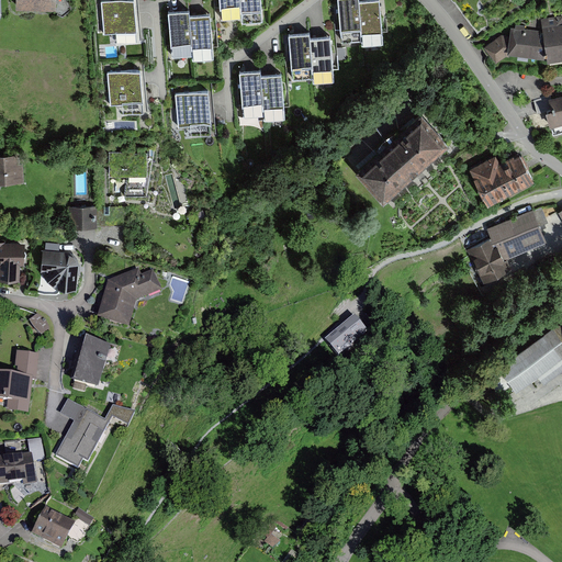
[(15,0),(15,9),(56,8),(55,0),(15,0)]
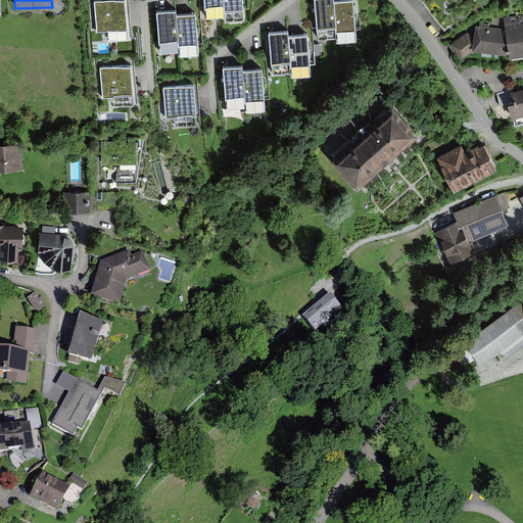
[(125,0),(99,0),(94,1),(97,33),(128,30),(125,0)]
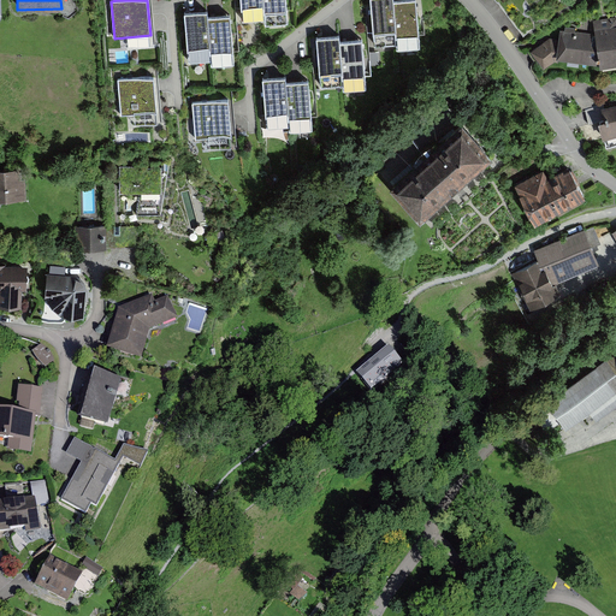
[(241,0),(243,19),(266,18),(264,0),(241,0)]
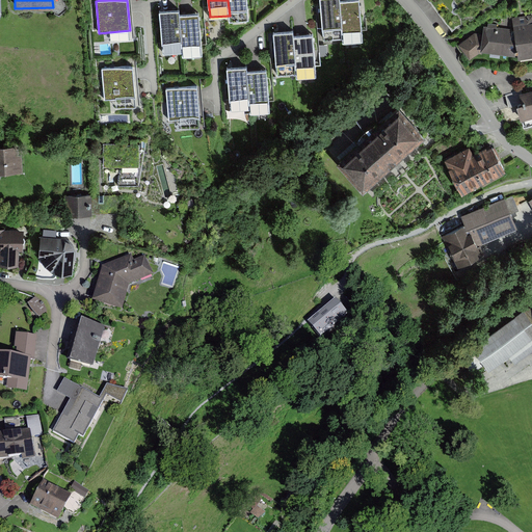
[(228,0),(230,16),(230,20),(249,18),(247,0),(228,0)]
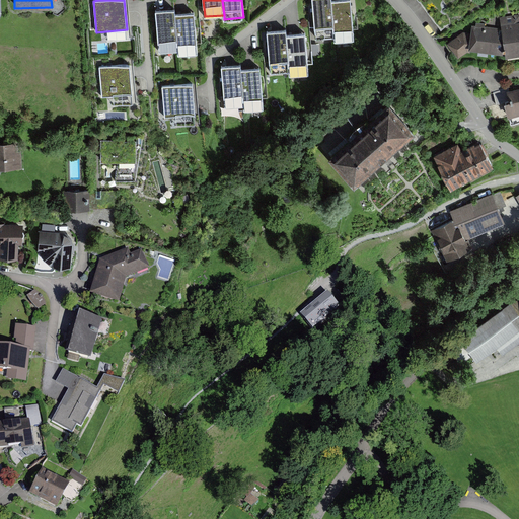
[(331,0),(312,0),(316,38),(334,36),(335,42),(355,41),(350,0),(349,0),(331,2),(331,0)]
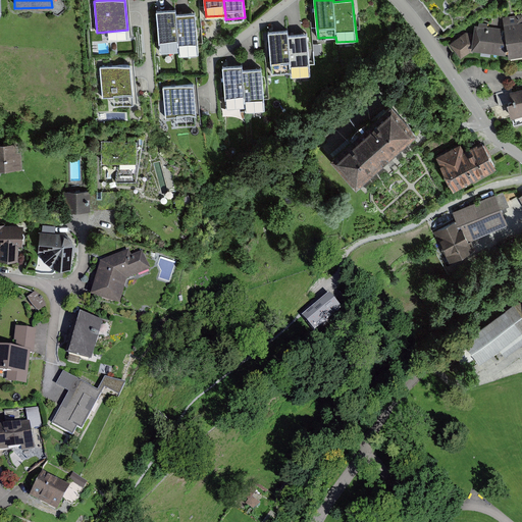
[(157,10),(160,51),(179,49),(176,14),(175,8),(157,10)]
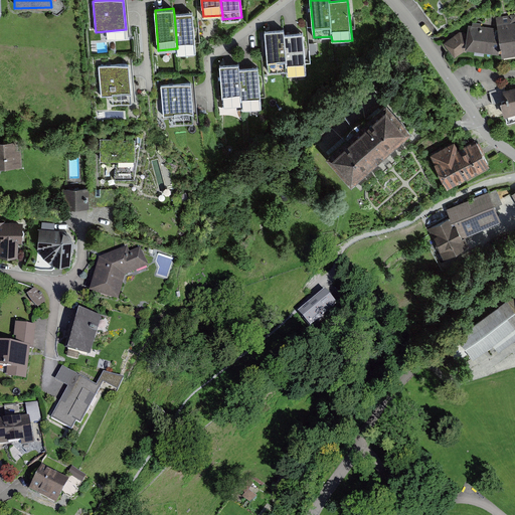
[(192,12),(174,14),(177,48),(177,53),(196,52),(192,12)]
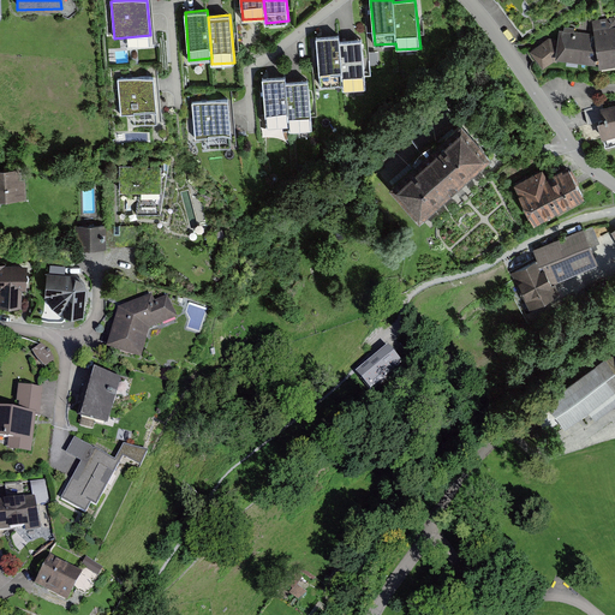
[(550,37),(531,53),(543,69),(557,59),(599,64),(601,67),(614,64),(614,16),(593,21),(596,34),(561,28),(559,40),(550,37)]
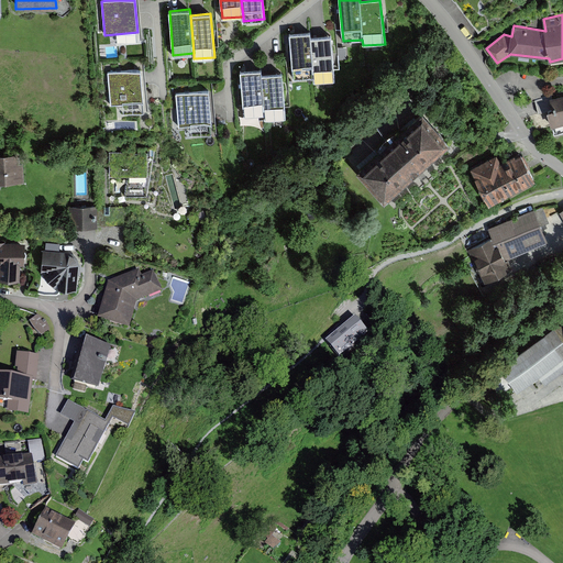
[(309,32),(289,34),(294,77),(312,76),(312,83),(334,80),(330,36),(310,39),(309,32)]
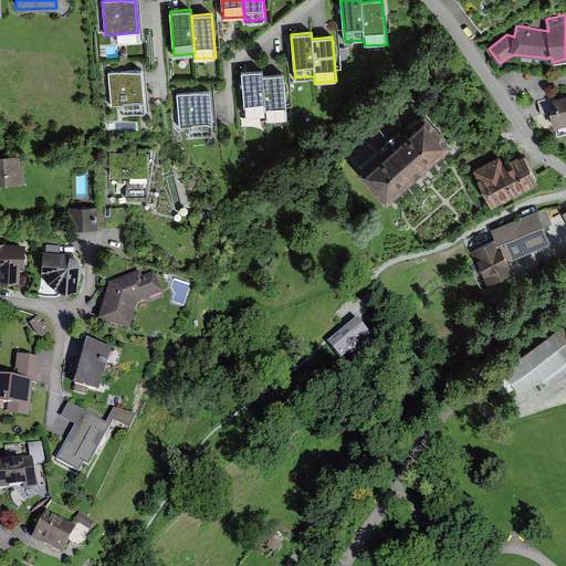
[(143,69),(109,72),(113,106),(146,103),(143,69)]
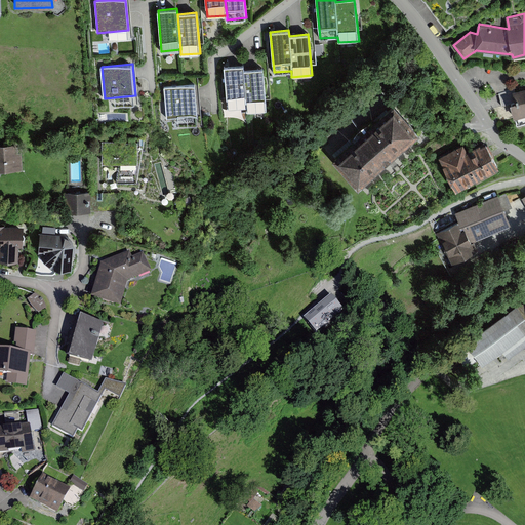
[(228,108),(247,106),(244,70),(243,65),(225,67),(228,108)]
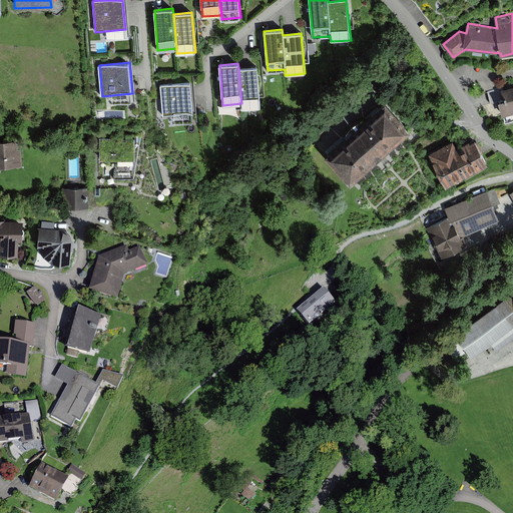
[(241,108),(261,107),(258,66),(238,68),(241,103),(241,108)]
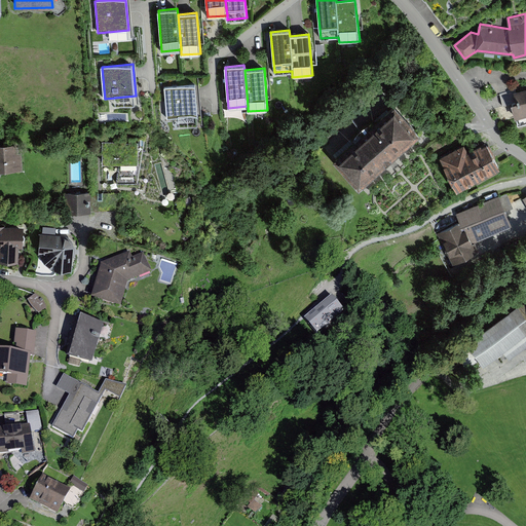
[(164,87),(167,118),(198,115),(195,84),(164,87)]
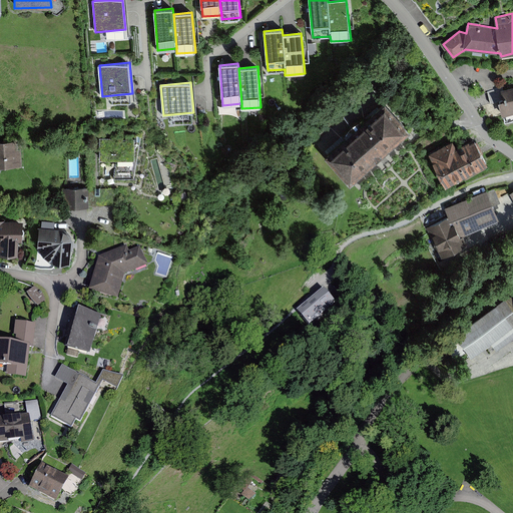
[(503,100),(499,101),(507,127),(512,125),(512,88),(501,92),(503,100)]
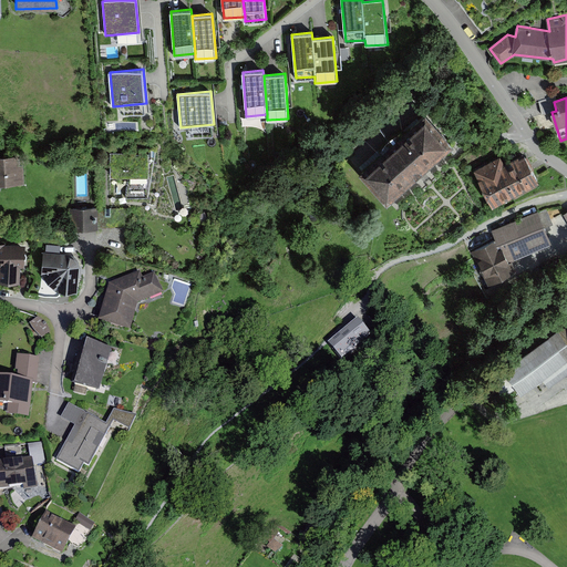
[(450,148),(423,120),(360,176),(387,205),(450,148)]
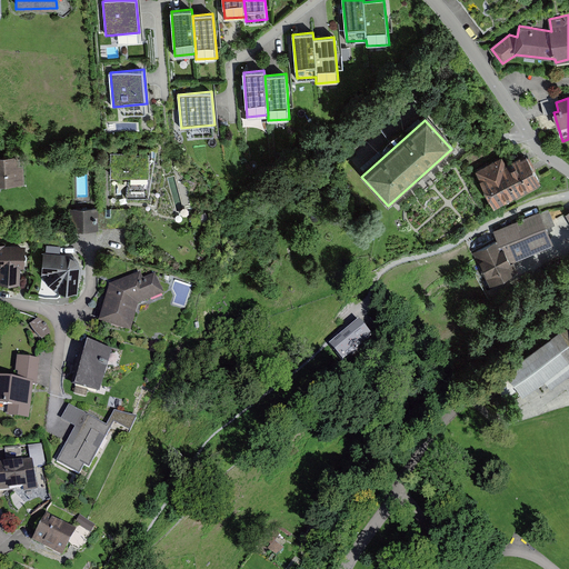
[(25,156),(0,156),(0,186),(26,186),(25,156)]
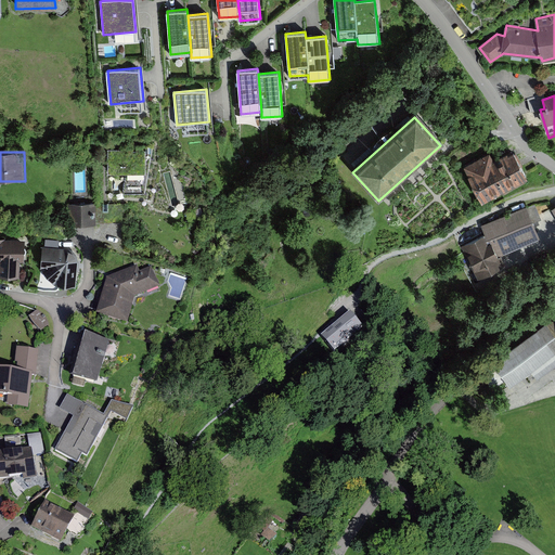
[(490,153),(463,168),(481,204),(528,179),(513,152),(494,162),(490,153)]
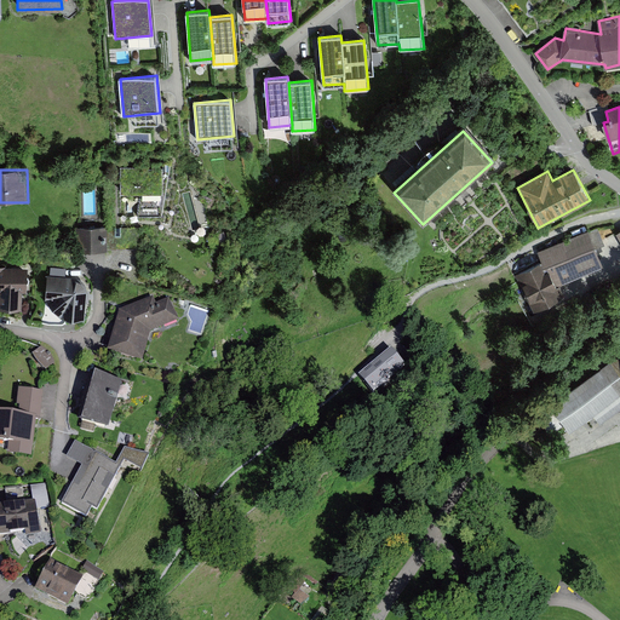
[(141,217),(165,216),(165,193),(141,194),(141,217)]
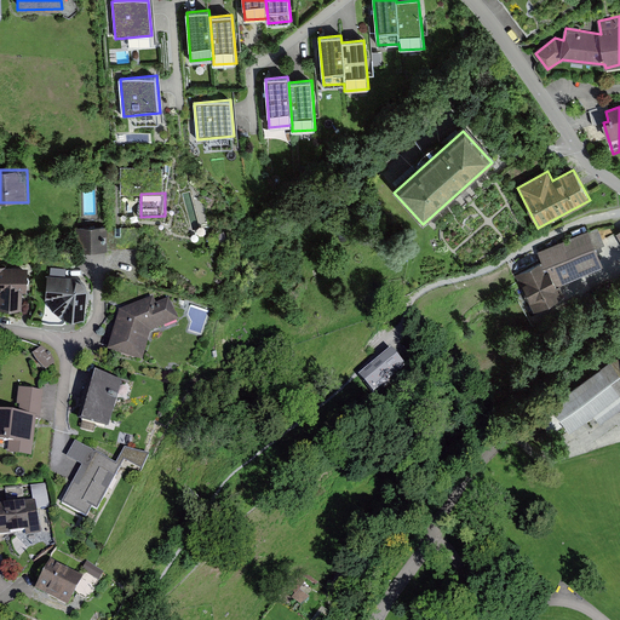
[(105,229),(81,229),(81,250),(105,250),(105,229)]
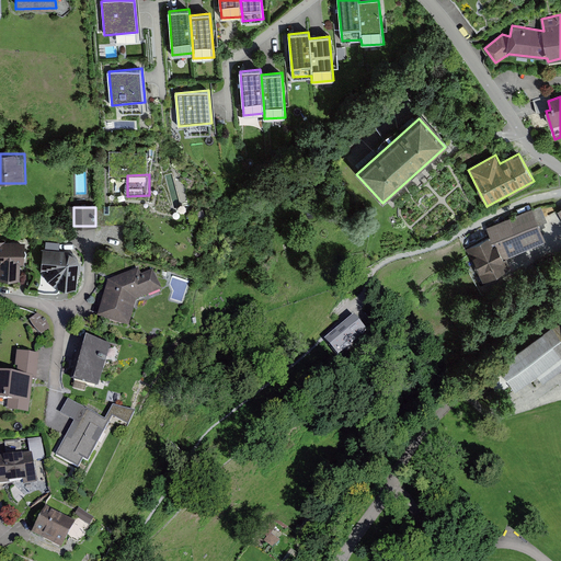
[(547,240),(533,208),(487,228),(490,236),(494,233),(506,258),(547,240)]
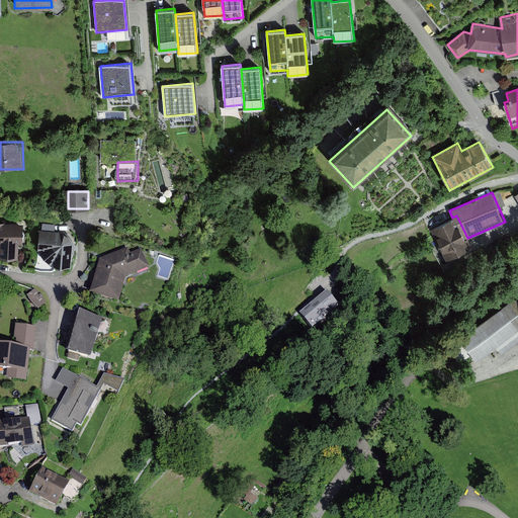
[(431,230),(446,259),(471,245),(467,238),(456,216),(452,218),(431,230)]
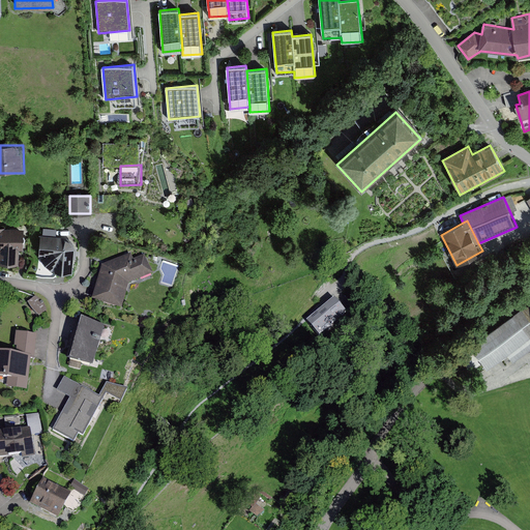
[(0,228),(0,262),(20,264),(21,252),(24,252),(26,230),(4,229),(0,228)]
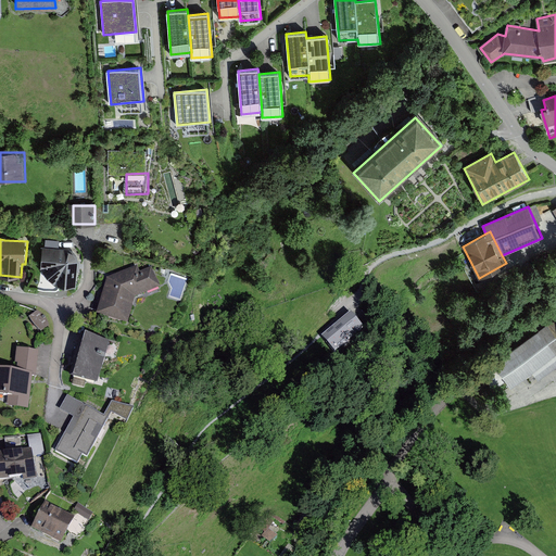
[(72,250),(67,249),(42,247),(41,269),(54,285),(76,287),(77,272),(78,262),(78,256),(76,253),(72,250)]
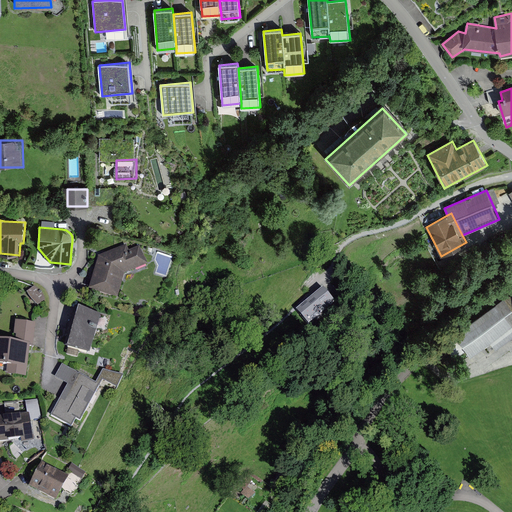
[(140,247),(129,251),(127,246),(99,257),(89,291),(118,299),(125,274),(148,265),(140,247)]
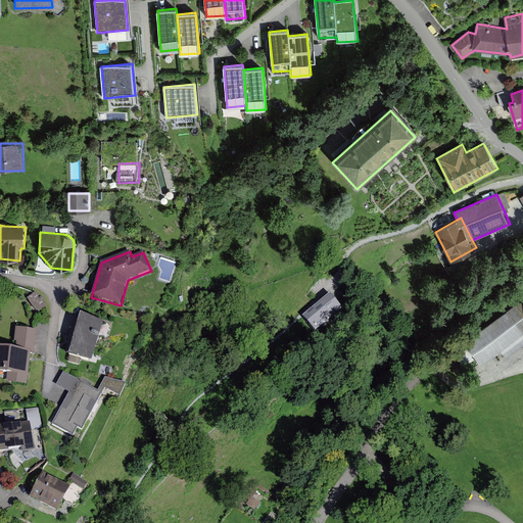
[(39,295),(35,293),(28,299),(30,303),(33,306),(36,310),(40,313),(47,306),(45,302),(43,298),(39,295)]
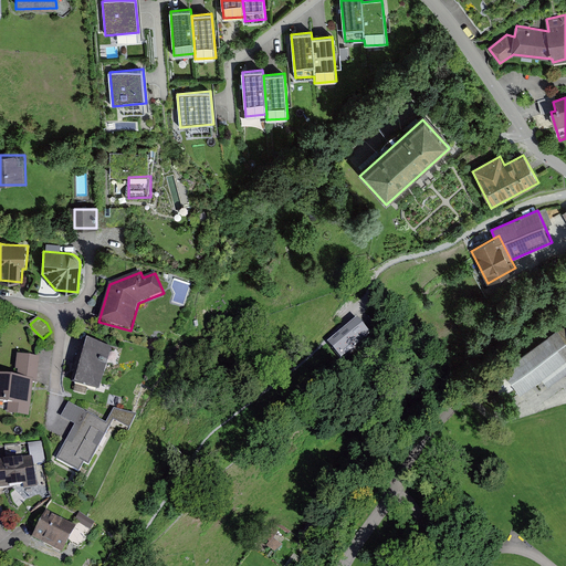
[(371,337),(358,321),(336,341),(349,356),(371,337)]
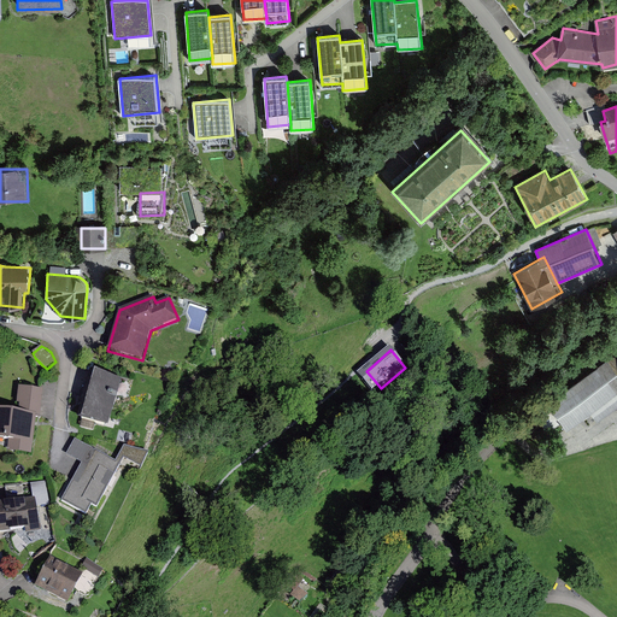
[(616,393),(616,374),(607,362),(545,407),(556,423),(581,405),(588,415),(616,393)]
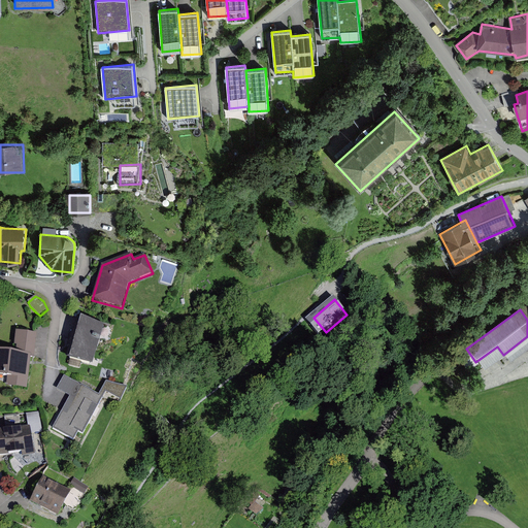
[(103,326),(78,320),(68,359),(92,366),(103,326)]
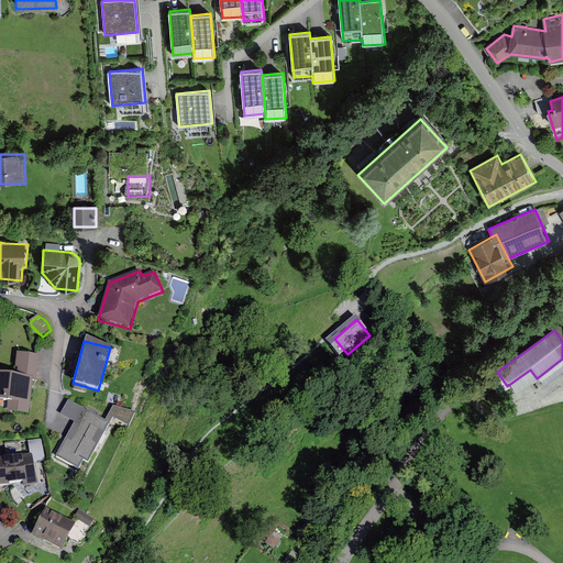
[(14,378),(0,375),(0,401),(9,403),(7,415),(29,418),(35,381),(37,381),(41,357),(18,354),(14,378)]
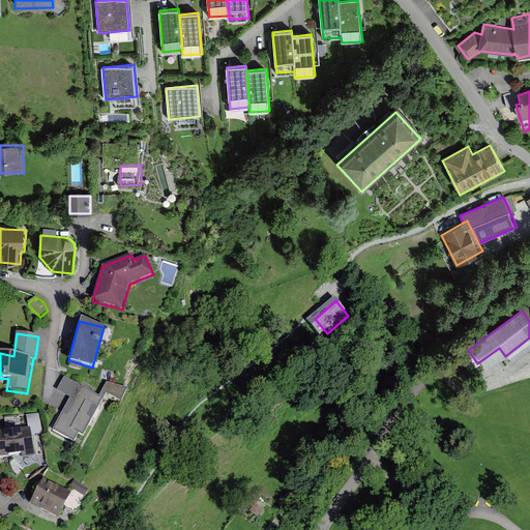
[(99,398),(65,379),(60,391),(72,399),(54,431),(75,444),(81,433),(86,436),(107,396),(122,404),(128,390),(107,383),(99,398)]
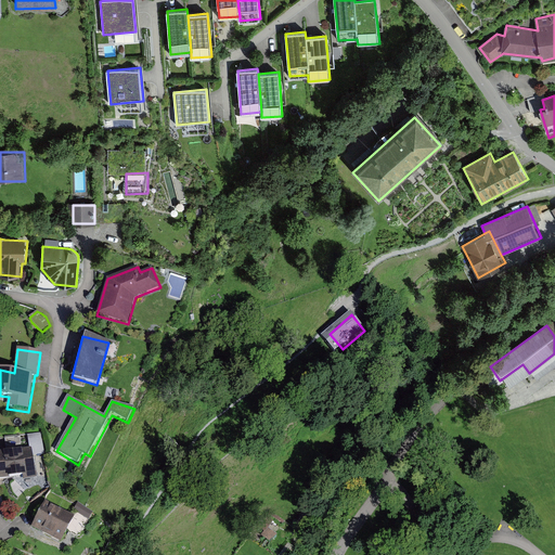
[(31,450),(0,454),(0,481),(36,478),(31,450)]
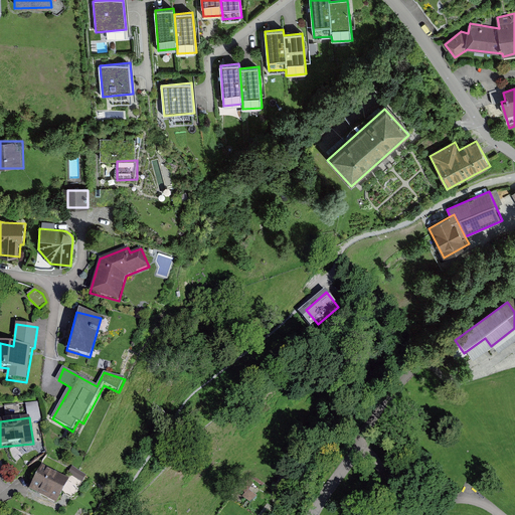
[(68,481),(42,467),(29,491),(56,505),(68,481)]
